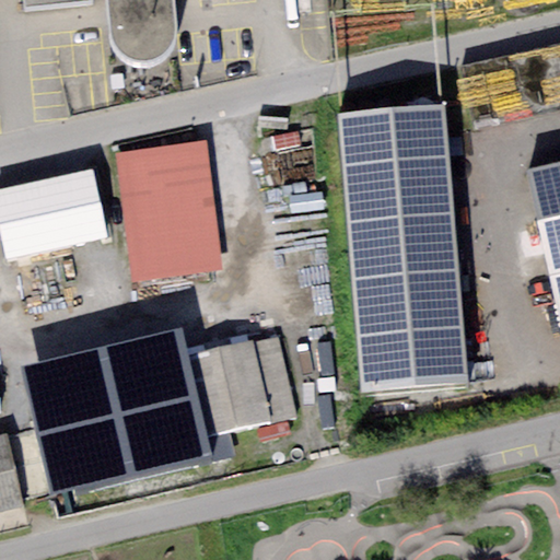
[(22,0),(24,7),(85,0),(109,0),(115,48),(119,54),(126,59),(147,62),(155,60),(162,57),(170,49),(174,42),(176,30),(173,0),(22,0)]
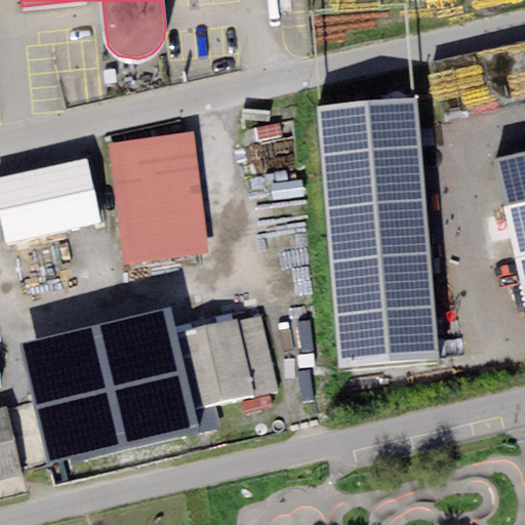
[(524,43),(442,62),(454,116),(524,99),(524,43)]
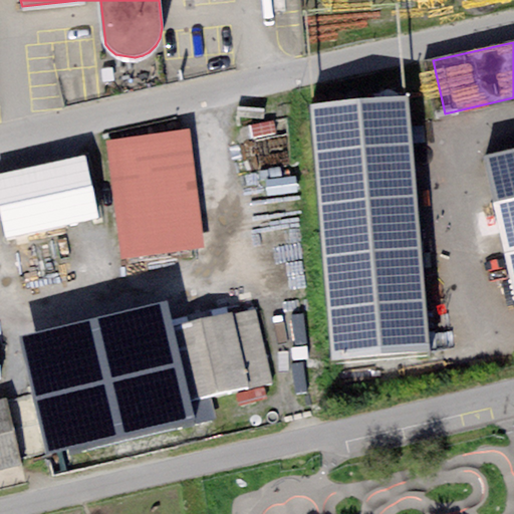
[(409,108),(308,117),(330,372),(431,363),(409,108)]
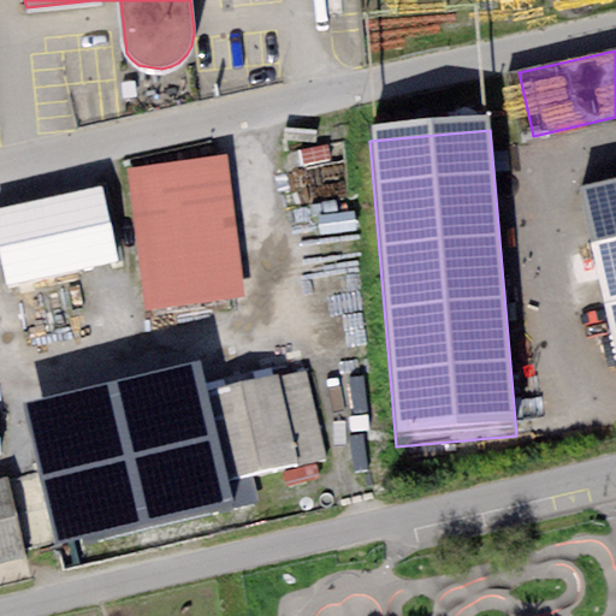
[(226,163),(126,175),(144,315),(244,302),(226,163)]
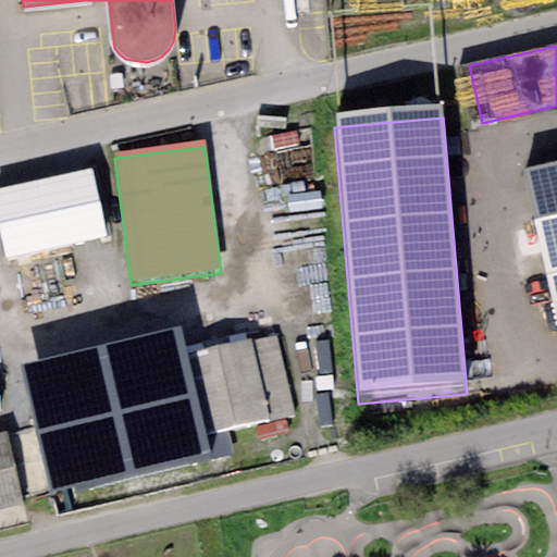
[(556,170),(522,178),(556,334),(556,170)]
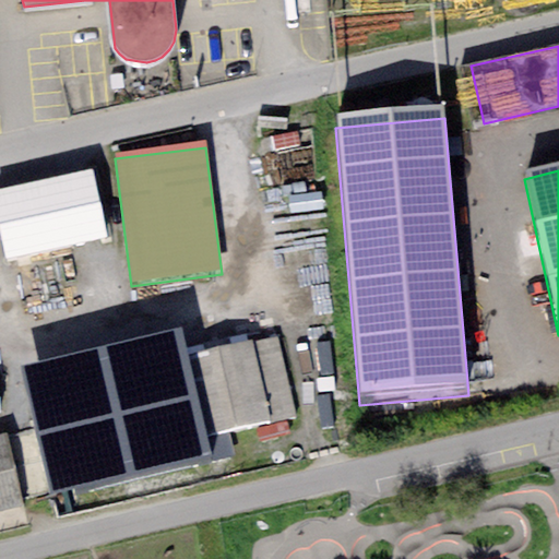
[(94,171),(0,189),(0,225),(7,258),(106,239),(94,171)]
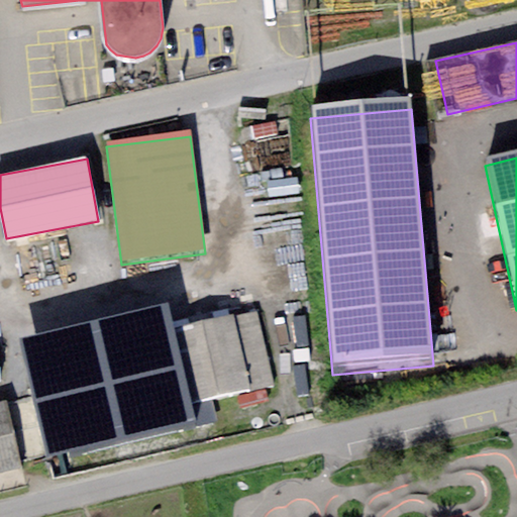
[(167,303),(18,338),(47,461),(217,421),(212,400),(276,385),(257,309),(173,328),(167,303)]
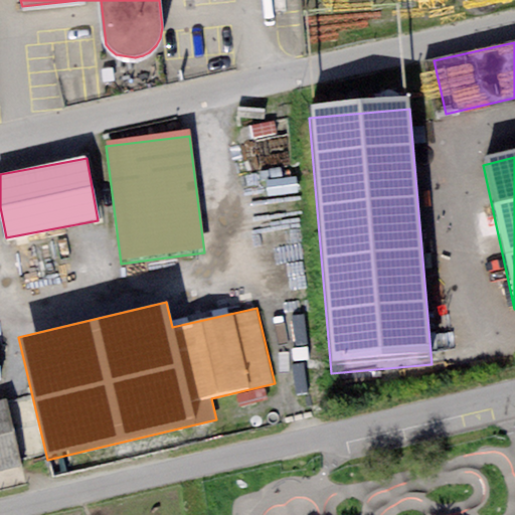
[(0,470),(21,466),(6,400),(0,401),(0,470)]
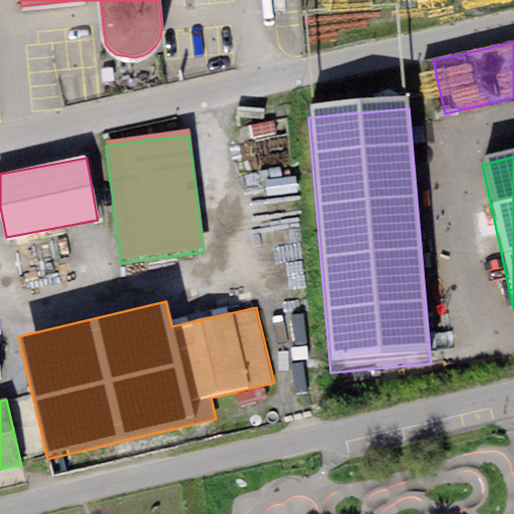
All buildings are outlined.
